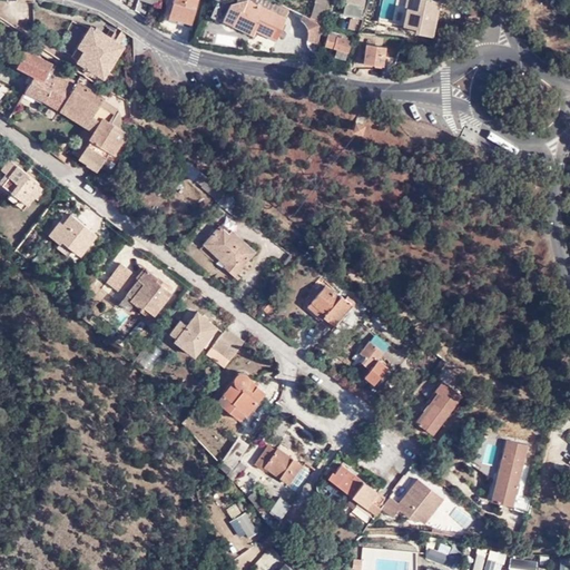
[(173,0),(168,18),(189,25),(196,0),(173,0)]
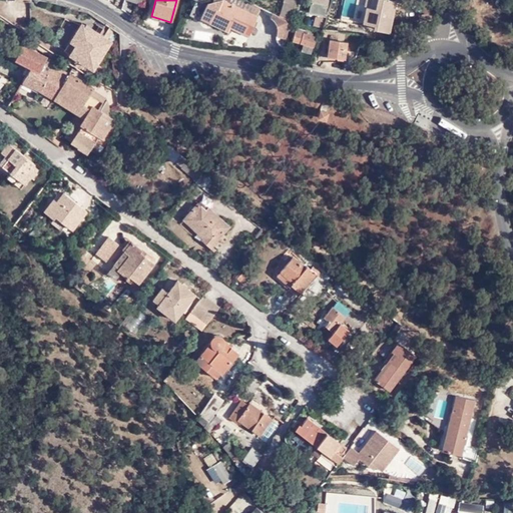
[(226,3),(222,1),(205,4),(199,18),(226,31),(229,26),(243,33),(248,24),(251,25),(255,17),(232,6),(234,3),(228,0),(226,3)]
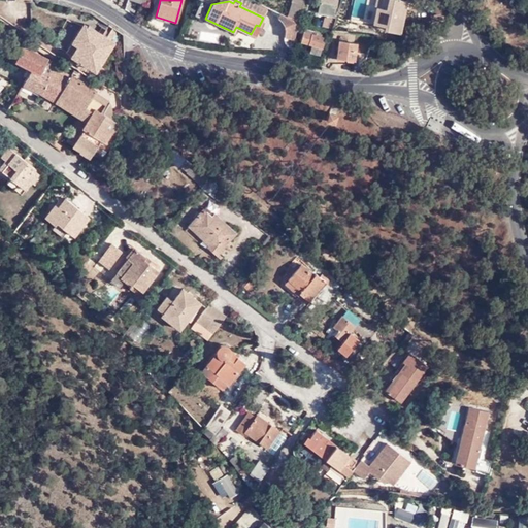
[(267,8),(250,0),(228,0),(229,1),(233,3),(235,0),(241,3),(239,6),(263,18),(267,8)]
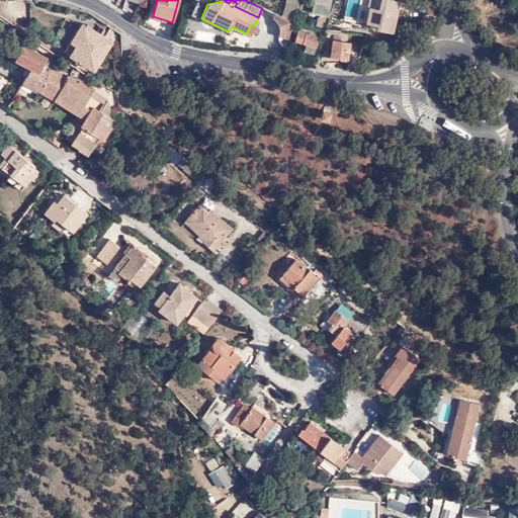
[(319,15),(327,17),(331,1),(326,0),(314,0),(311,13),(319,15)]
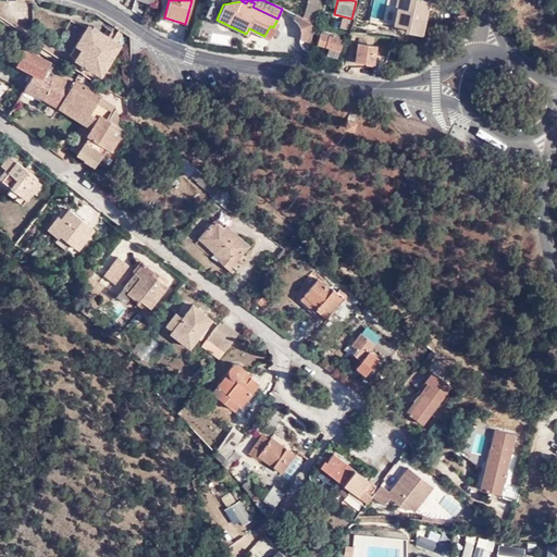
[(401,0),(400,9),(422,13),(425,13),(429,1),(428,0),(401,0)]
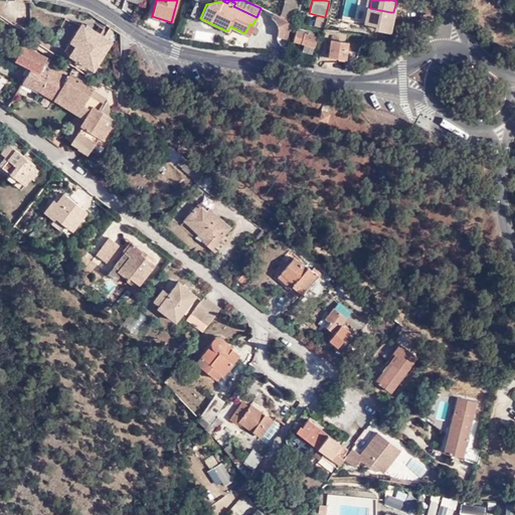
[(281,17),(290,21),(295,5),(285,2),(281,17)]
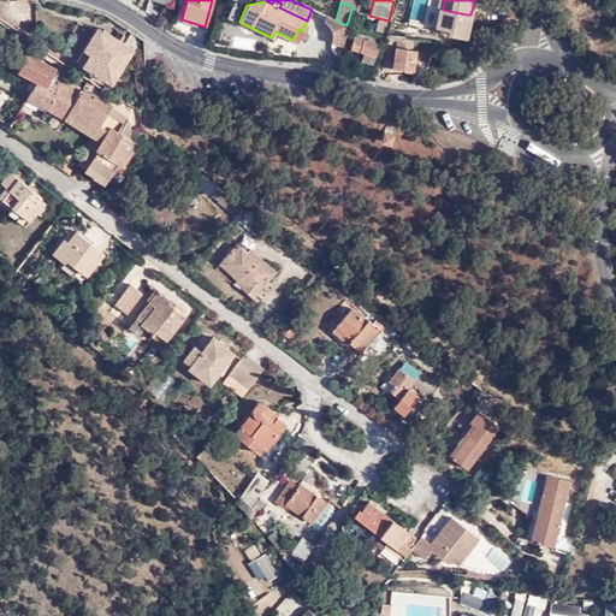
[(443,10),(439,9),(434,28),(449,31),(448,35),(466,39),(468,24),(465,23),(467,15),(443,10)]
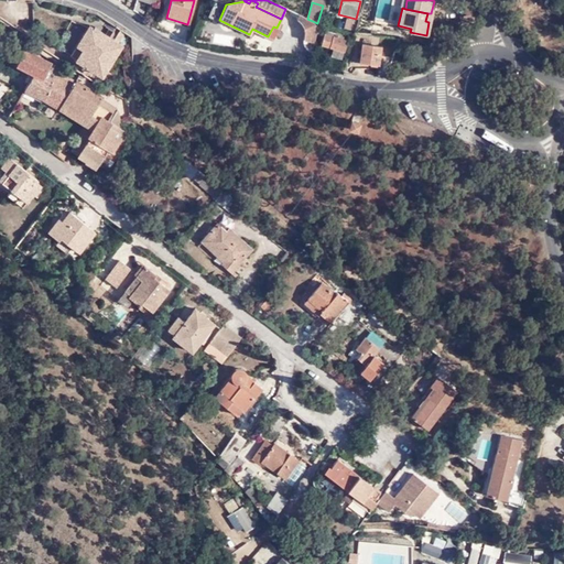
[(303,39),(314,42),(317,23),(307,19),(297,14),(290,11),(289,14),(296,18),(295,20),(301,24),(303,29),(304,34),(303,39)]
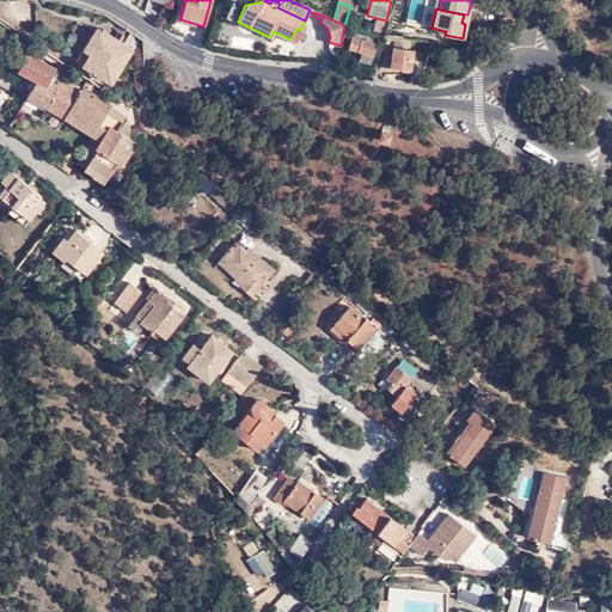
[(203,26),(181,19),(179,23),(202,30),(203,26)]
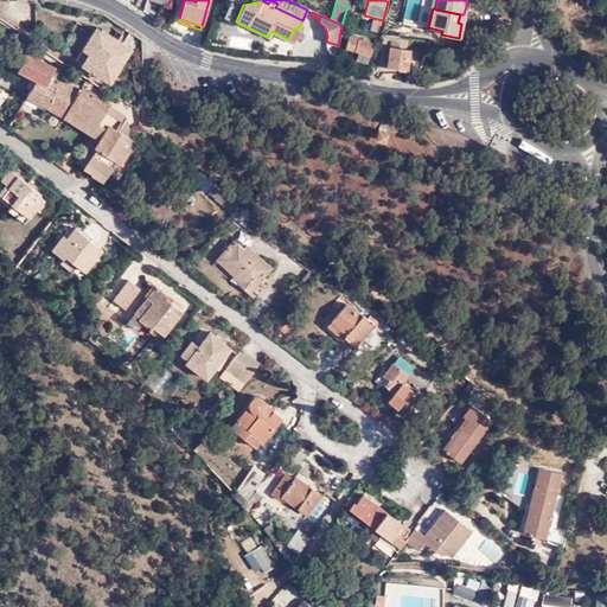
[(381,34),(383,24),(374,21),(372,21),(370,31),(381,34)]
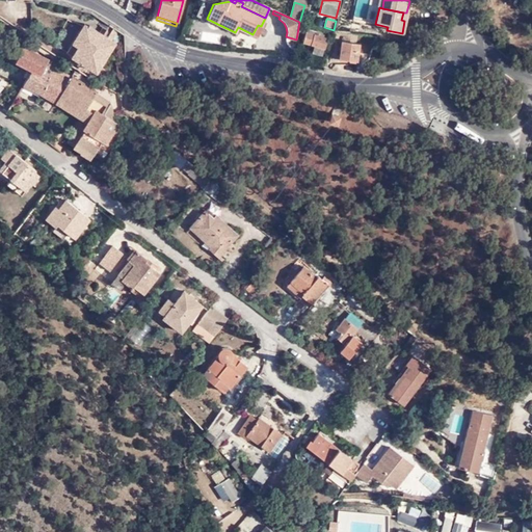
[(65,51),(73,55),(91,27),(84,23),(65,51)]
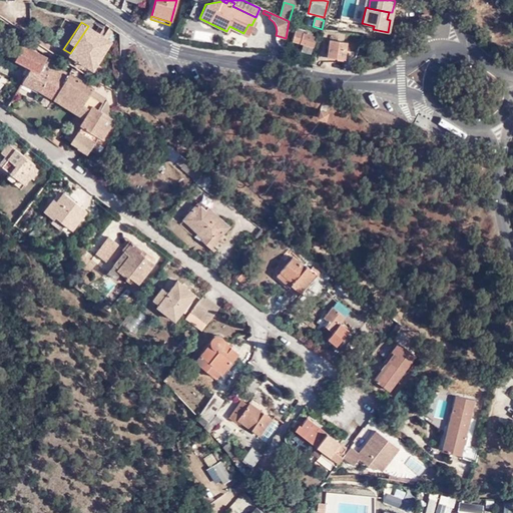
[(109,26),(105,24),(98,33),(102,36),(109,26)]
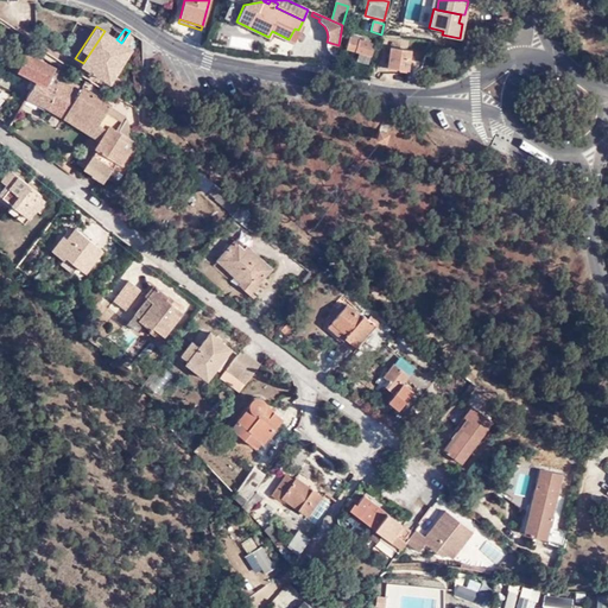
[(121,43),(116,39),(105,31),(83,63),(108,81),(130,48),(121,43)]
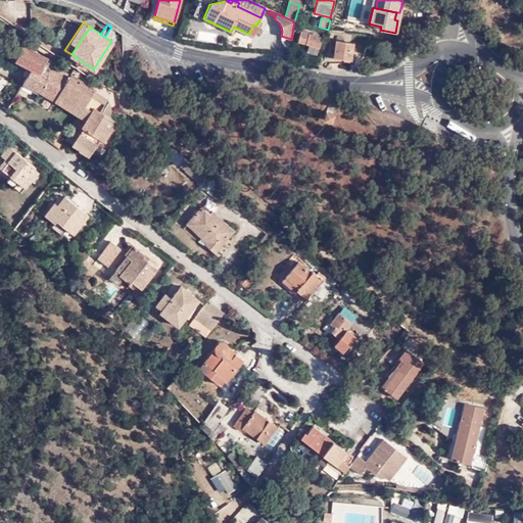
[(301,29),(301,31),(322,38),(323,36),(301,29)]
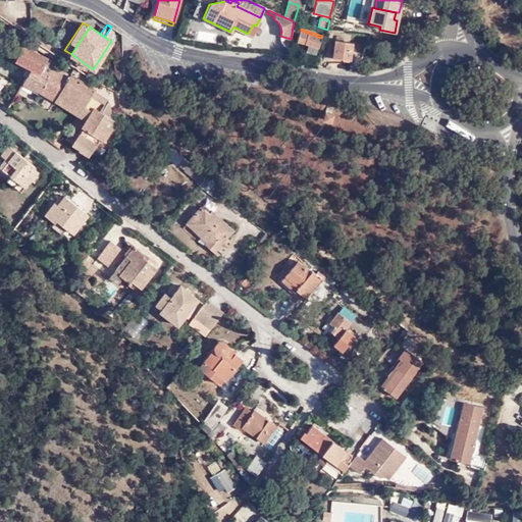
[(321,38),(301,31),(297,41),(308,45),(318,48),(321,38)]
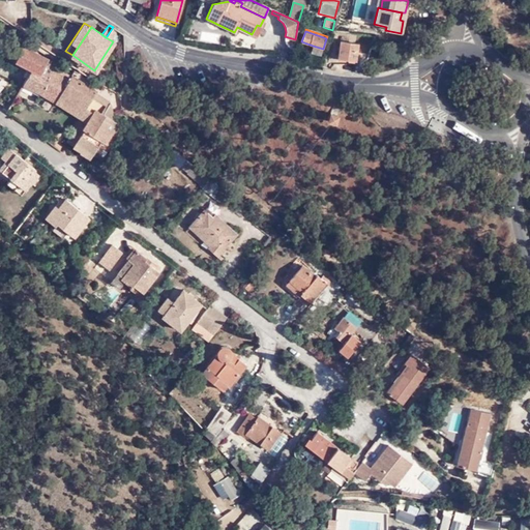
[(293,49),(294,43),(295,39),(285,36),(285,40),(286,43),(289,47),(292,49),(293,49)]
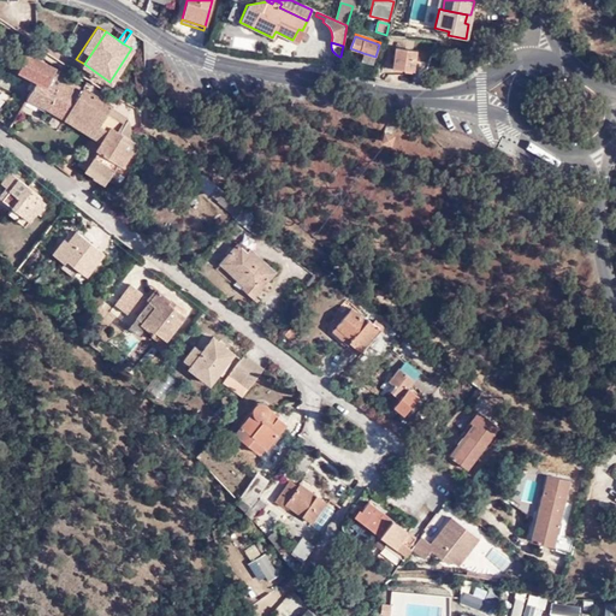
[(413,71),(416,51),(395,48),(392,67),(413,71)]
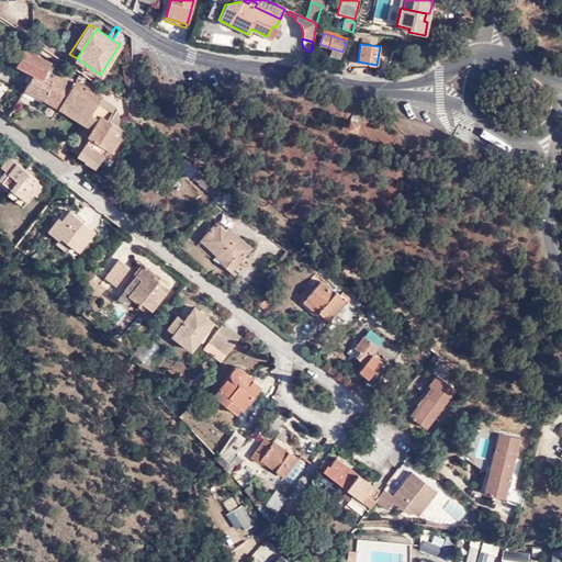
[(311,52),(310,59),(318,62),(322,49),(312,46),(311,52)]
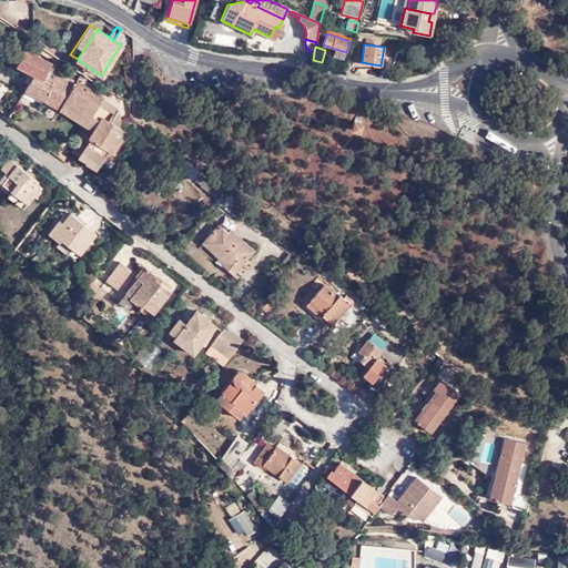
[(69,91),(72,84),(57,74),(59,71),(50,66),(51,62),(24,48),(16,64),(33,74),(26,88),(60,108),(61,104),(69,91)]
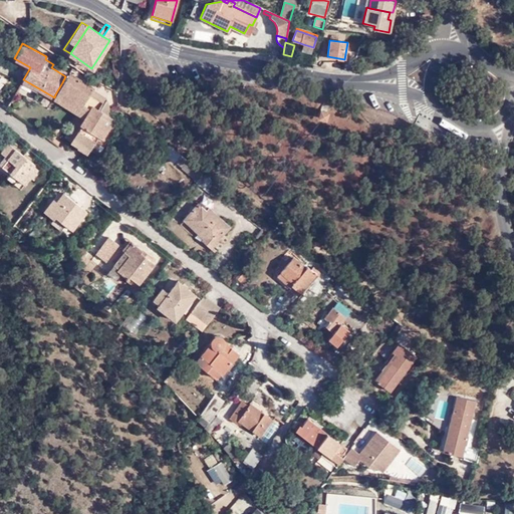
[(313,47),(303,44),(301,51),(311,54),(313,47)]
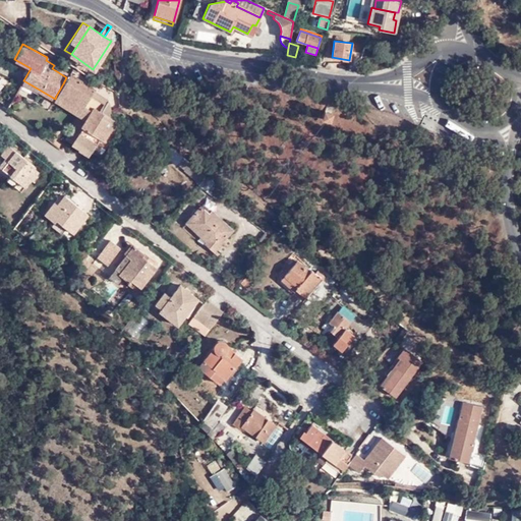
[(88,116),(71,142),(88,156),(91,151),(99,157),(105,149),(97,141),(100,137),(103,139),(115,121),(110,117),(108,103),(106,102),(100,98),(101,96),(69,74),(63,83),(56,96),(88,116)]
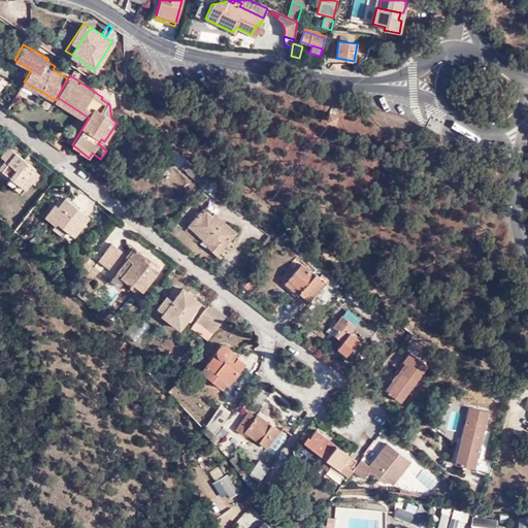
[(57,97),(56,100),(77,116),(72,123),(74,125),(65,139),(72,144),(89,118),(57,97)]
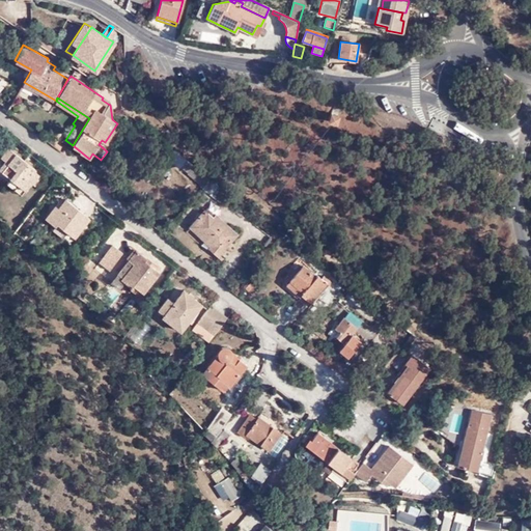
[(336,123),(339,115),(330,112),(328,119),(336,123)]
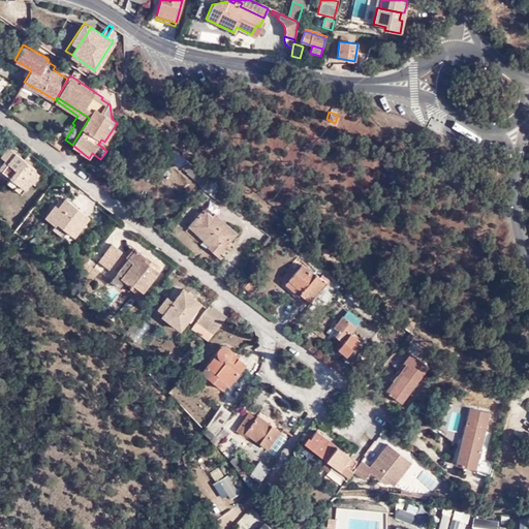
[(98,144),(106,151),(123,126),(117,123),(104,142),(101,139),(98,144)]
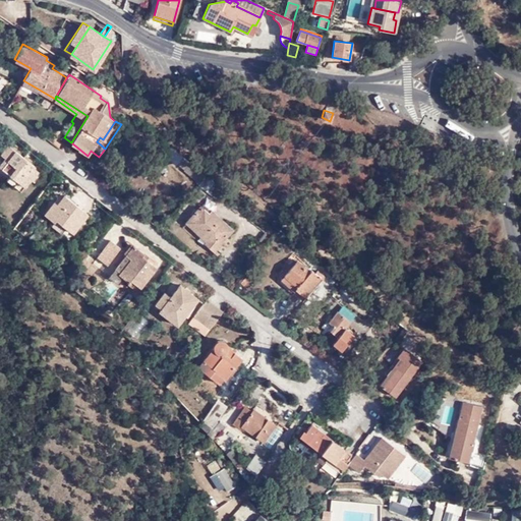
[(4,157),(12,148),(8,145),(0,154),(4,157)]
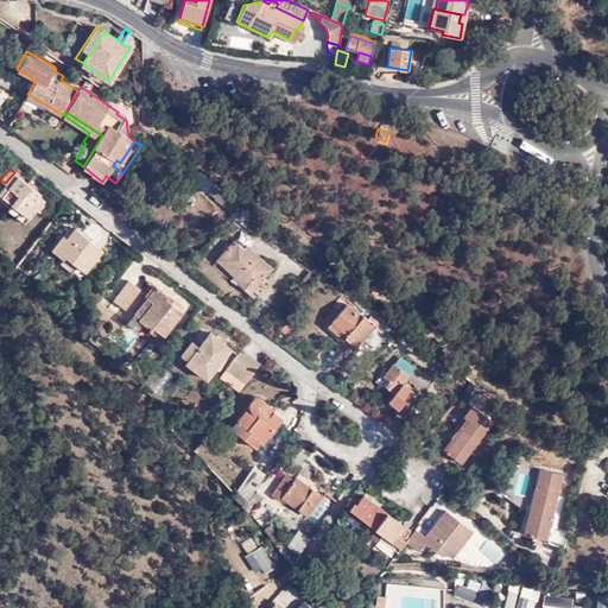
[(40,194),(14,172),(5,183),(0,189),(0,194),(27,216),(35,208),(38,211),(46,201),(38,195),(40,194)]
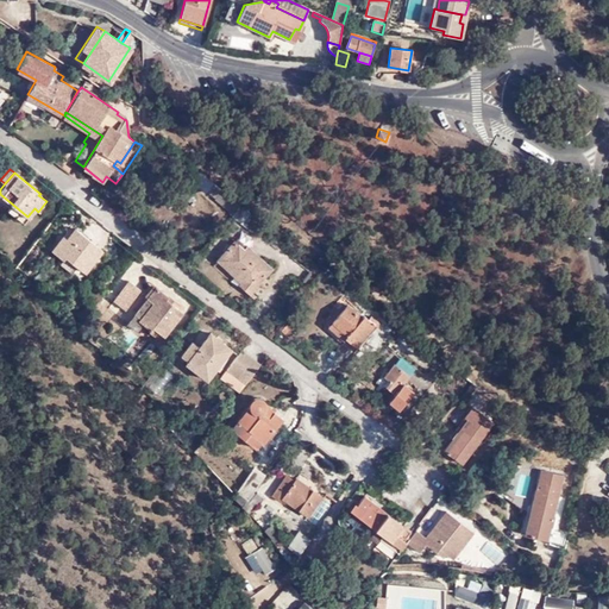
[(223,189),(214,182),(208,190),(217,198),(223,189)]
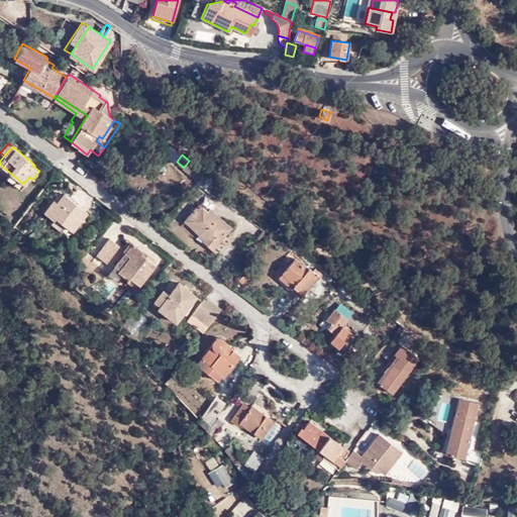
[(50,211),(56,216),(73,231),(87,212),(65,194),(57,204),(50,211)]
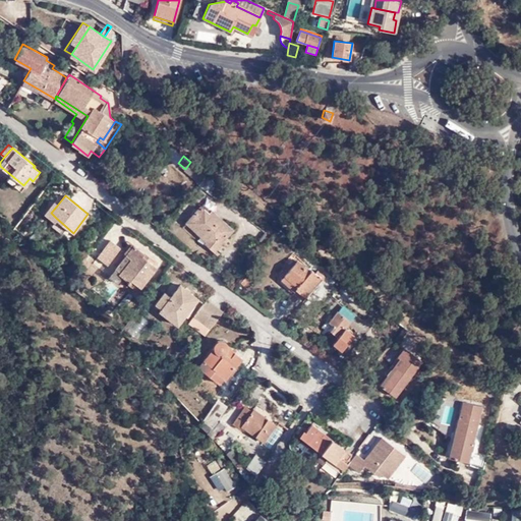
[(53,221),(56,218),(51,213),(57,206),(54,203),(45,214),(53,221)]
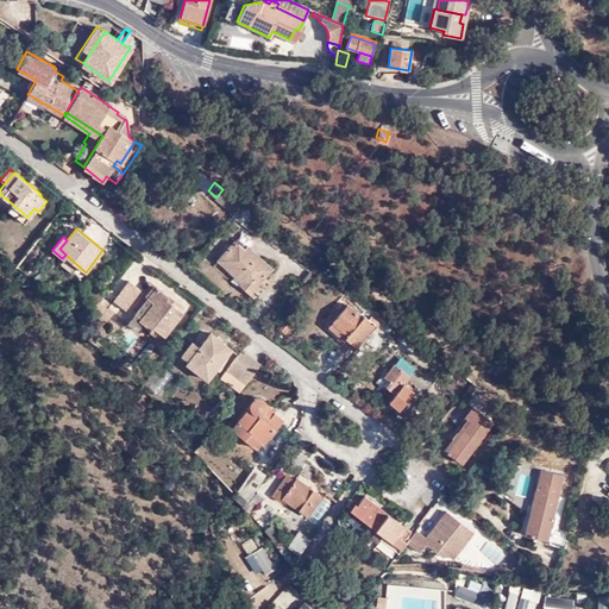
[(245,250),(249,246),(238,237),(236,240),(245,250)]
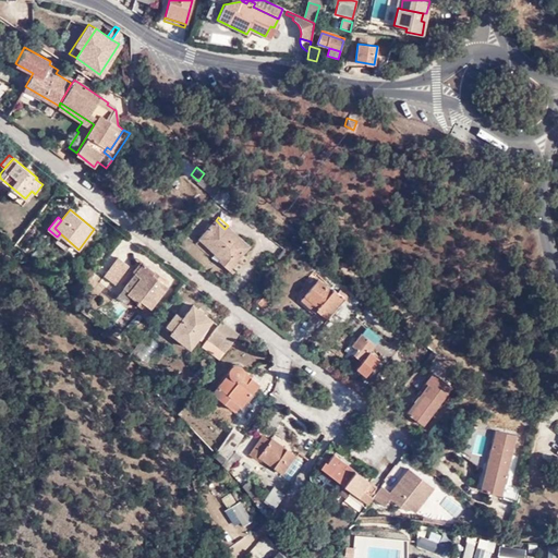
[(249,245),(228,226),(225,229),(216,220),(199,238),(220,256),(219,258),(228,267),(249,245)]
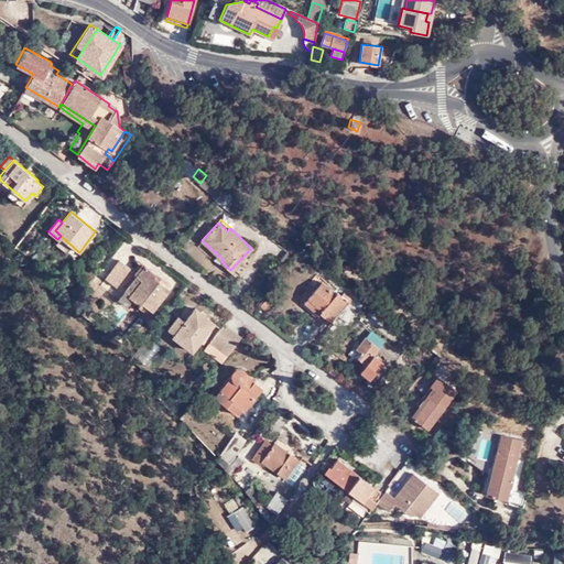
[(35,261),(42,255),(36,250),(31,257),(35,261)]
